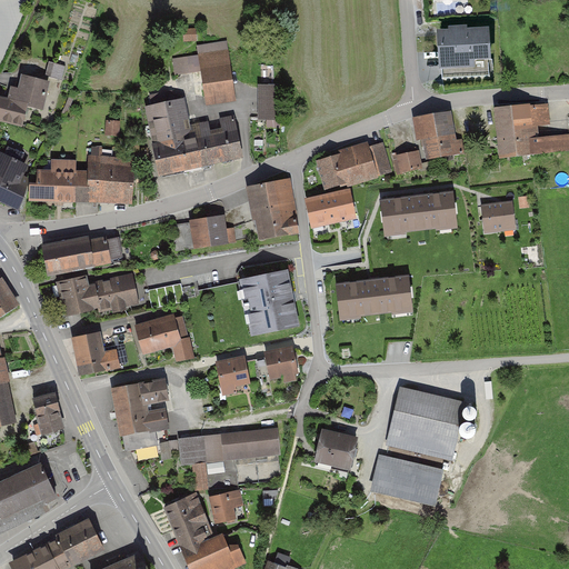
[(196,29),(183,27),(181,40),(193,43),(196,29)]
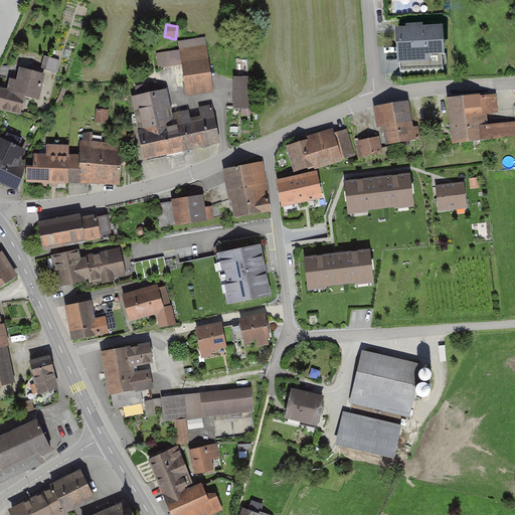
[(443,31),(392,35),(395,64),(446,60),(443,31)]
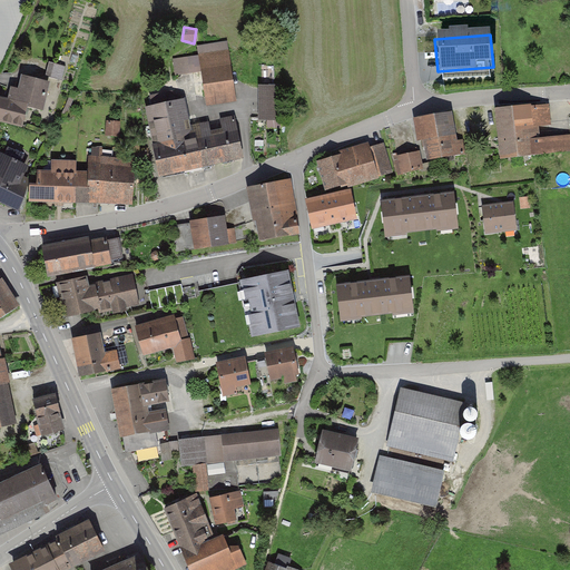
[(237,101),(227,39),(196,43),(198,55),(174,58),(176,74),(202,69),(208,106),(237,101)]
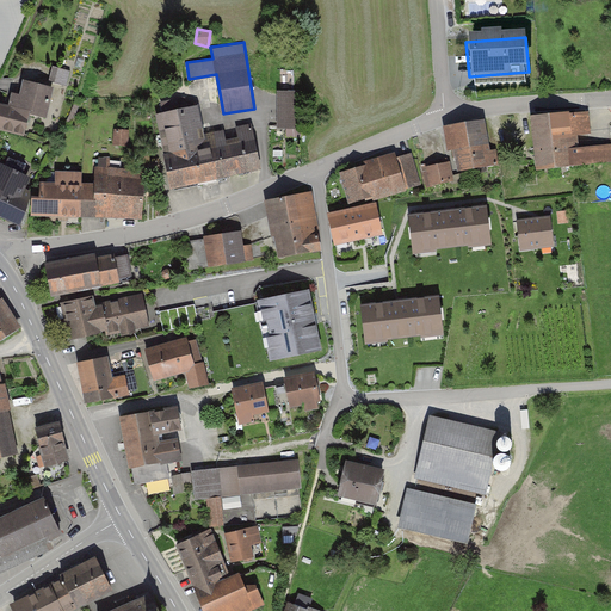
[(72,72),(53,66),(48,80),(67,86),(72,72)]
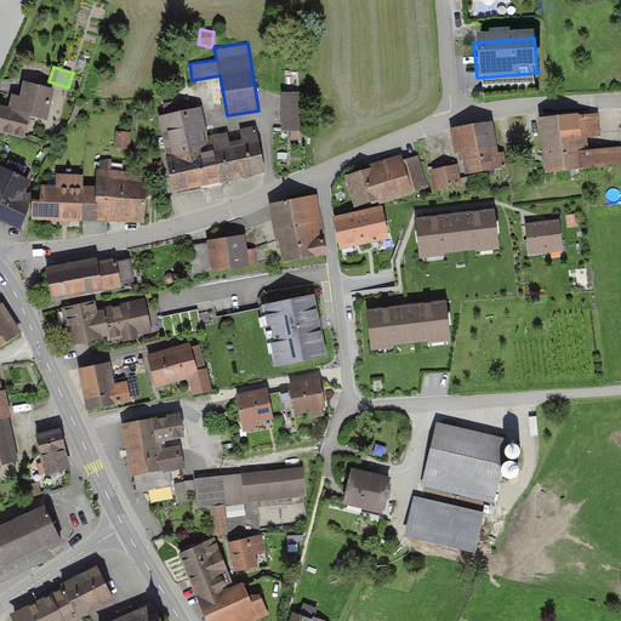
[(10,107),(0,104),(0,134),(27,140),(32,117),(47,120),(55,90),(26,84),(23,96),(13,93),(10,107)]
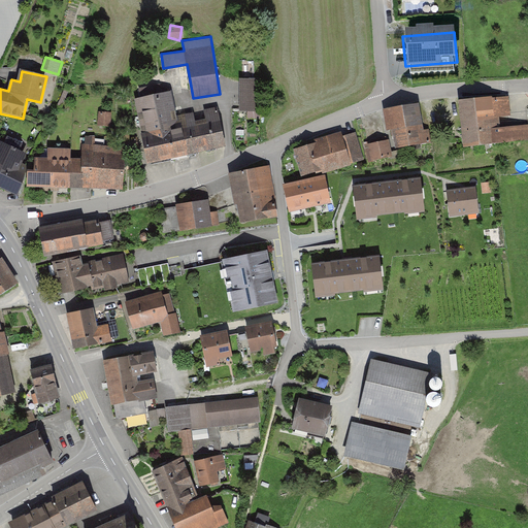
[(263,78),(240,78),(240,111),(263,111),(263,78)]
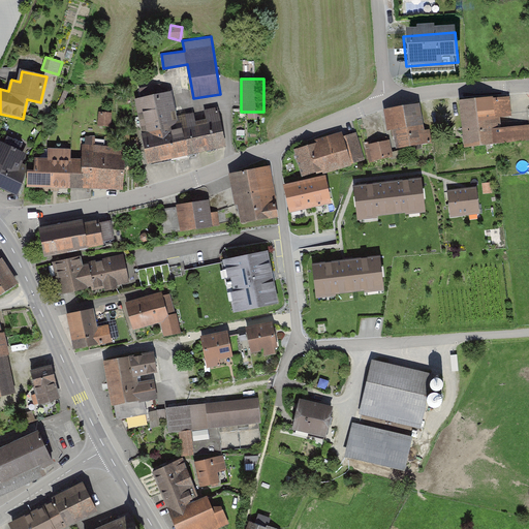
[(170,91),(134,99),(150,166),(228,147),(218,106),(203,110),(206,120),(196,122),(194,114),(178,118),(170,91)]
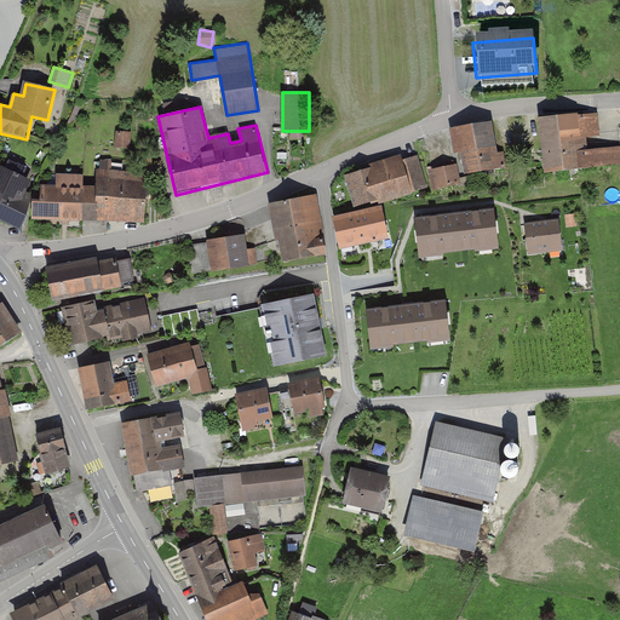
[(598,114),(543,120),(549,173),(619,164),(619,160),(619,147),(589,150),(587,138),(601,137),(598,114)]
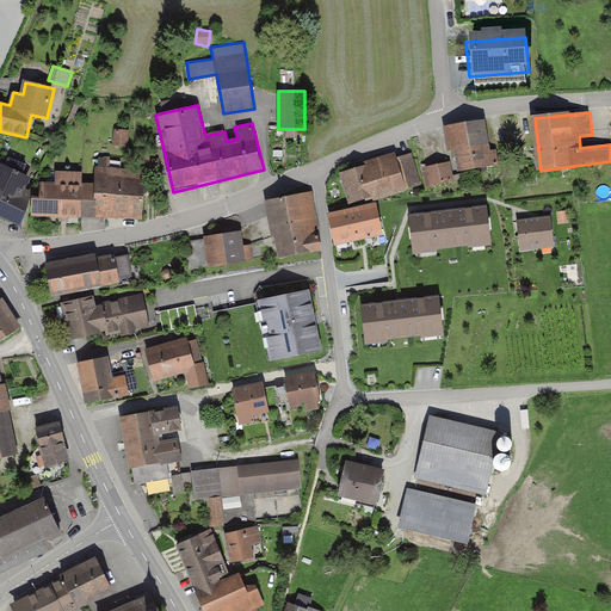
[(486,121),(445,128),(449,153),(455,152),(458,174),(501,166),(498,150),(491,152),(486,121)]
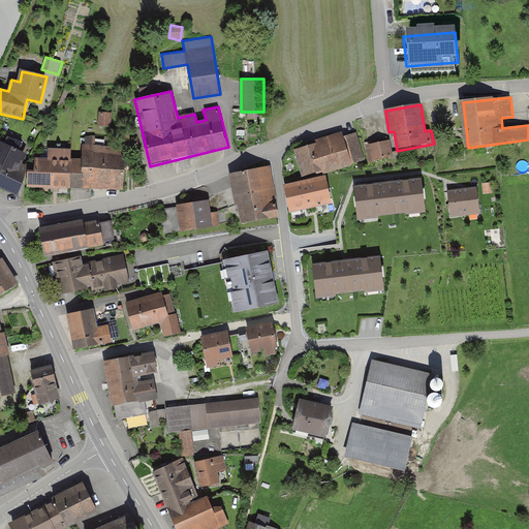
[(111,111),(98,111),(97,126),(110,127),(111,111)]
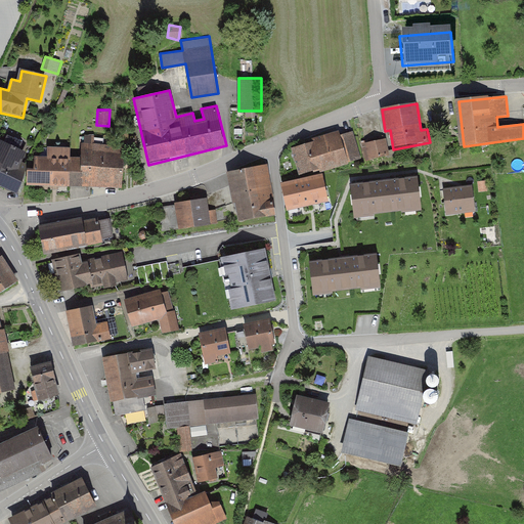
[(134,130),(121,133),(124,148),(137,146),(134,130)]
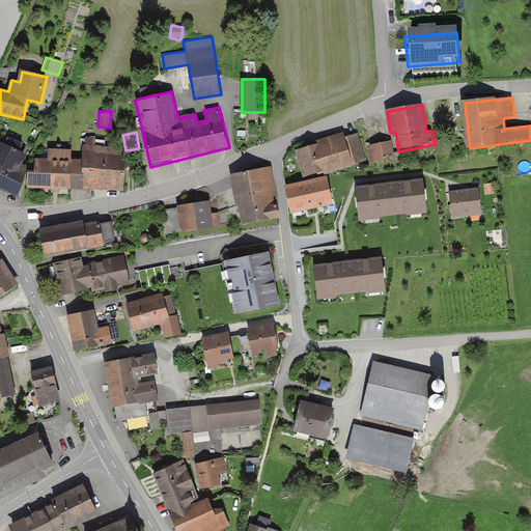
[(318,144),(296,150),(303,179),(366,162),(359,134),(345,138),(344,133),(317,140),(318,144)]
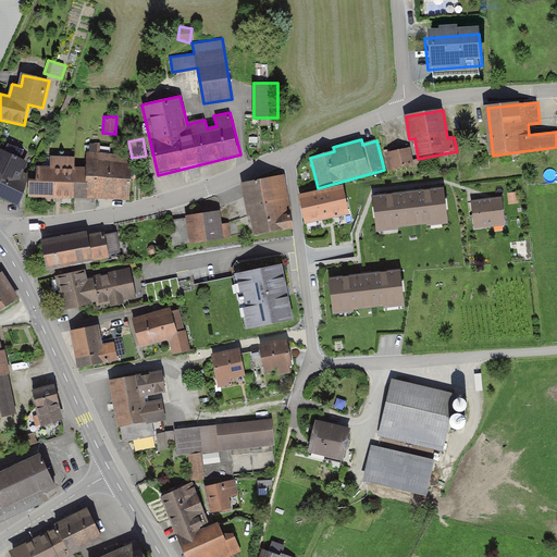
[(39,181),(29,181),(28,198),(88,198),(128,201),(132,158),(112,156),(112,147),(90,145),(90,151),(87,151),(86,168),(76,168),(76,158),(50,157),(50,168),(39,168),(39,181)]
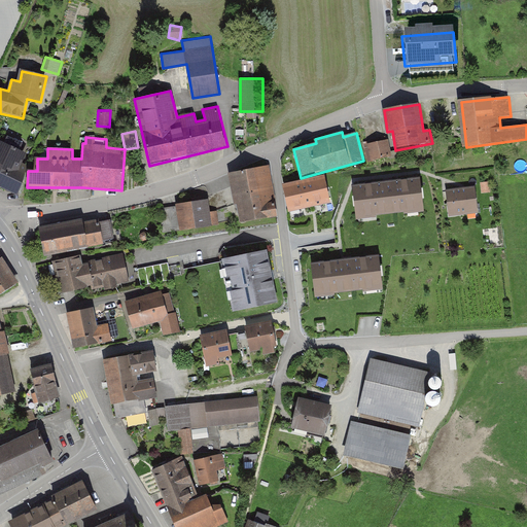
[(0,187),(20,197),(25,184),(24,166),(28,154),(0,140),(0,187)]
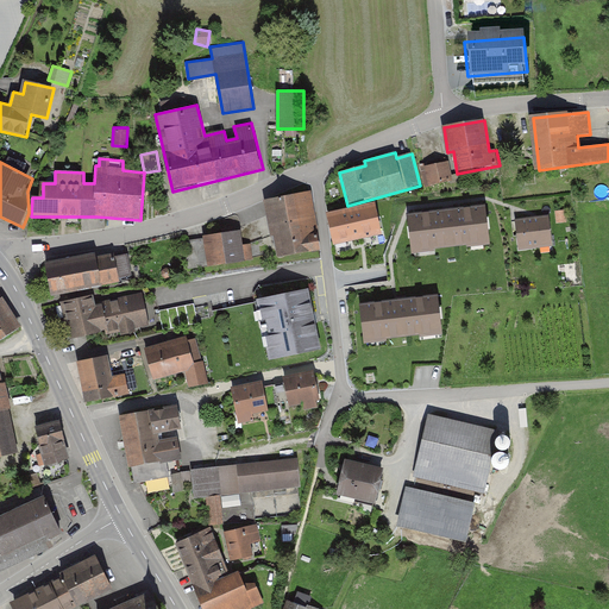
[(450,162),(421,168),(426,188),(453,182),(450,162)]
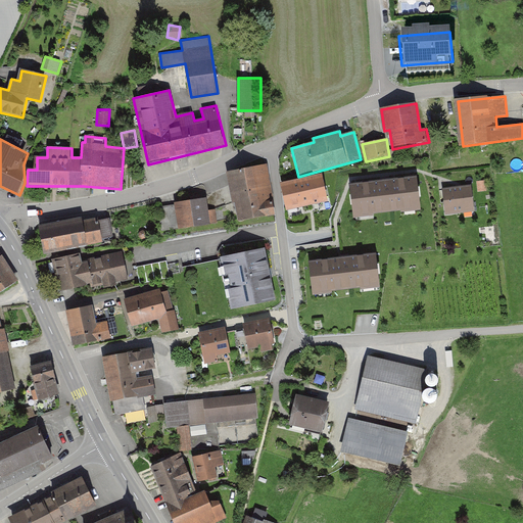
[(267,167),(227,174),(235,223),(275,216),(267,167)]
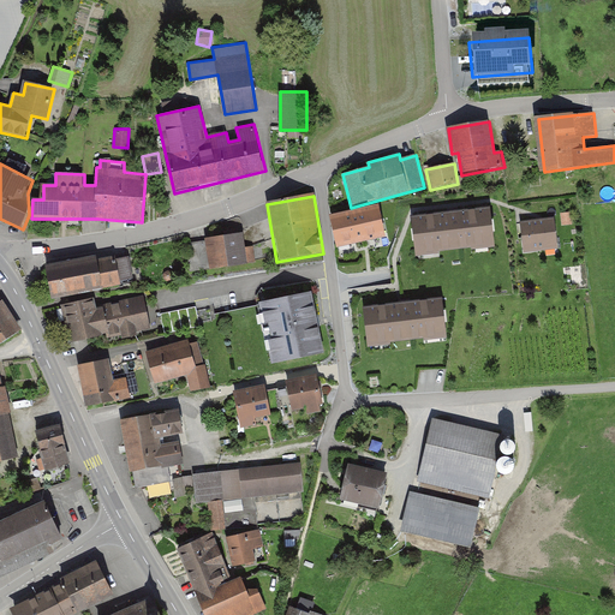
[(381,204),(332,215),(339,250),(388,239),(381,204)]
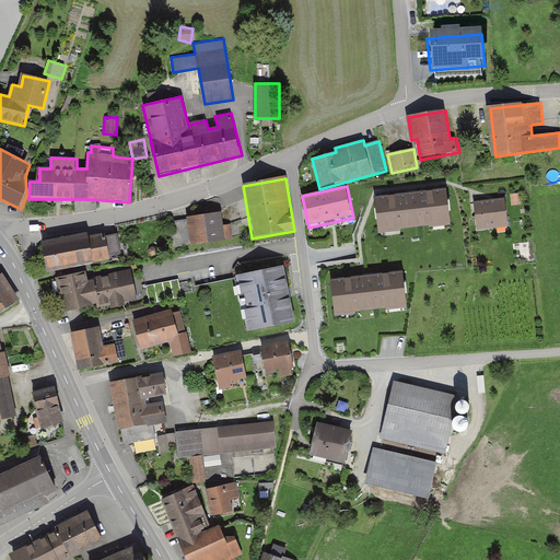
[(378,231),(451,222),(447,191),(375,199),(378,231)]
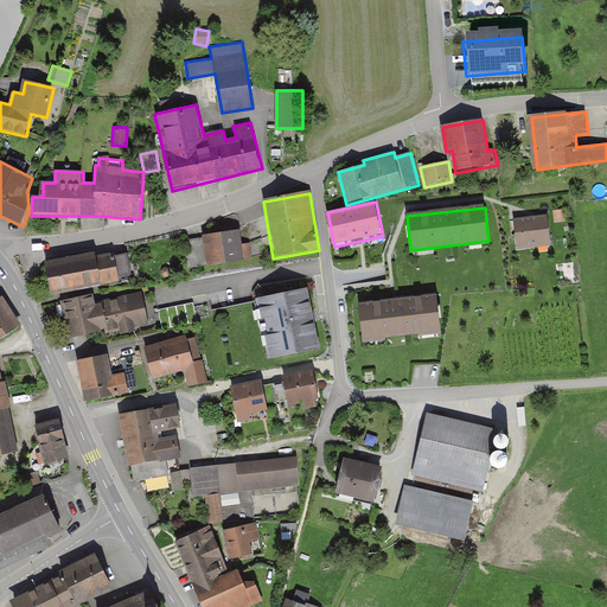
[(548,216),(512,221),(517,250),(551,247),(548,216)]
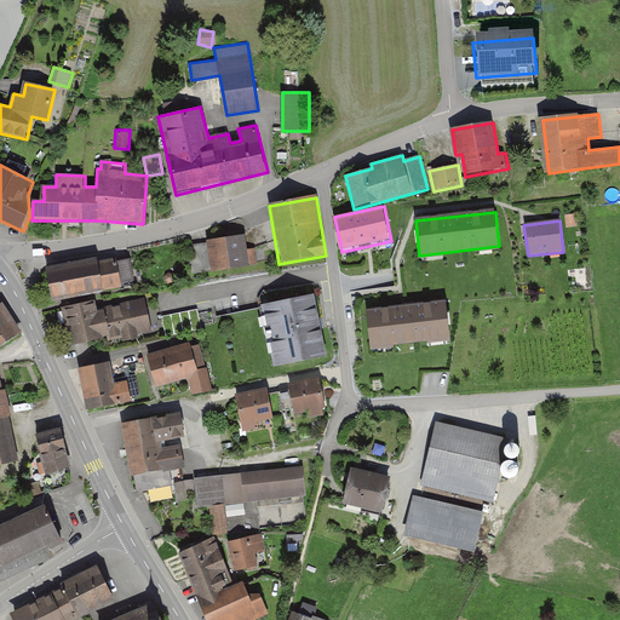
[(245,235),(207,241),(212,273),(250,267),(245,235)]
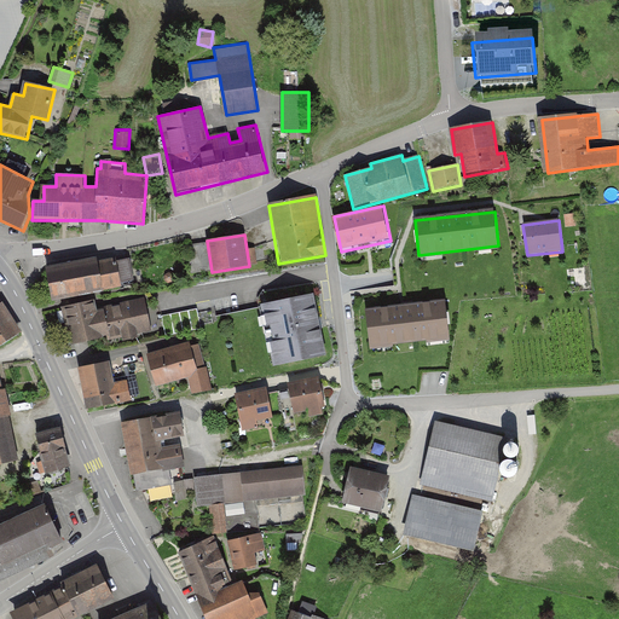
[(102,254),(46,266),(53,301),(136,283),(131,260),(116,264),(115,259),(103,261),(102,254)]
